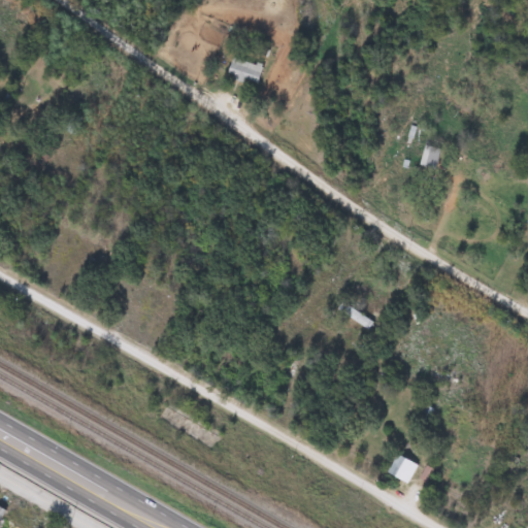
[(262,72),(237,55),(226,69),(251,87),(262,72)]
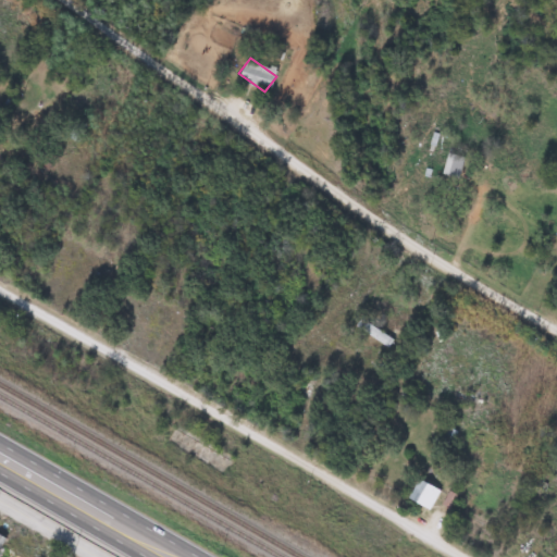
[(66,138),(78,143),(87,125),(75,120),(66,138)]
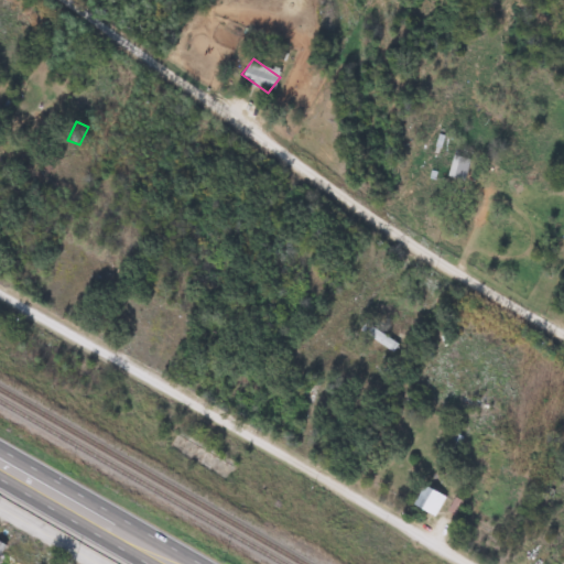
[(461,158),(453,155),(446,175),(454,177),(461,158)]
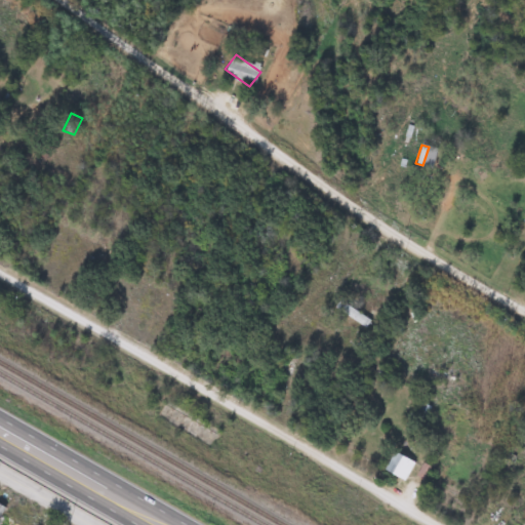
[(334,310),(366,327),(370,319),(338,303),(334,310)]
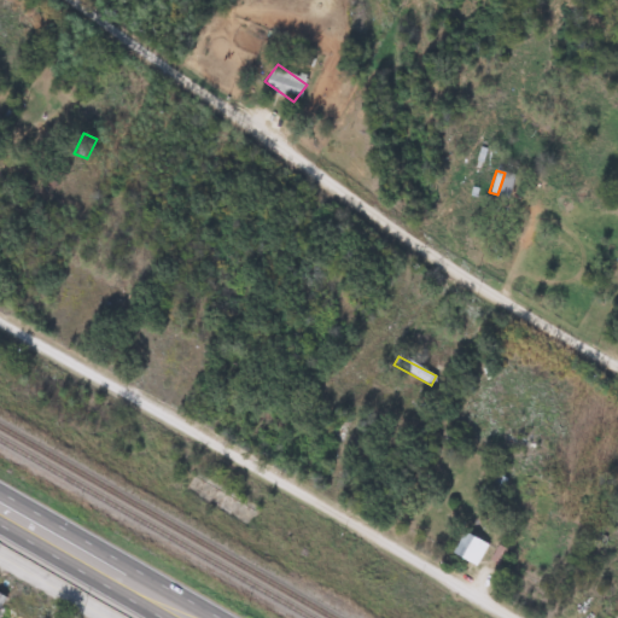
[(476,567),(487,546),(462,532),(452,554),(476,567)]
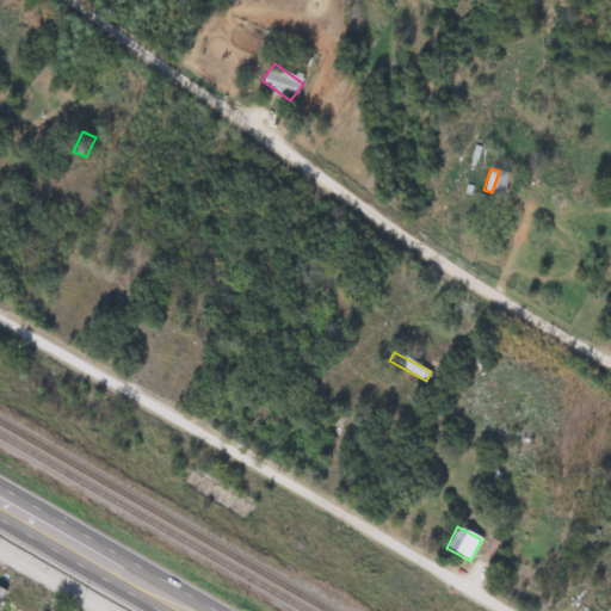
All buildings are outlined.
